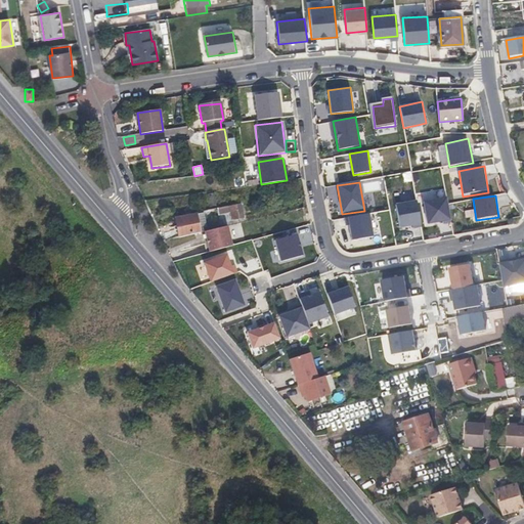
[(446,198),(425,201),(428,224),(449,221),(446,198)]
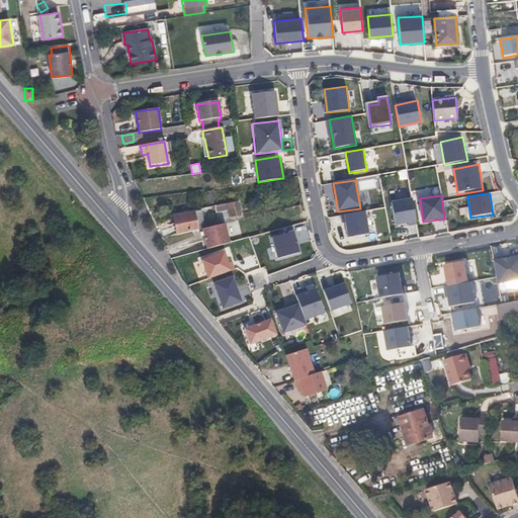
[(412,199),(390,203),(395,227),(416,223),(412,199)]
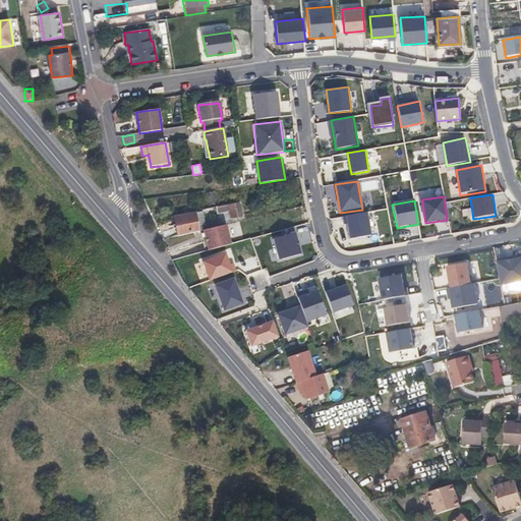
[(237,218),(233,205),(226,206),(230,220),(237,218)]
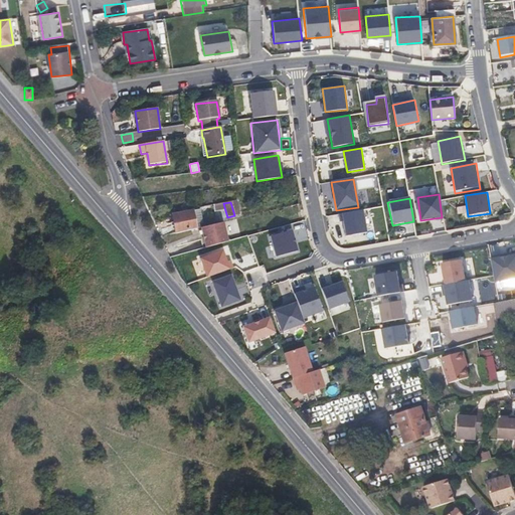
[(197,229),(195,220),(193,211),(171,216),(176,235),(197,229)]
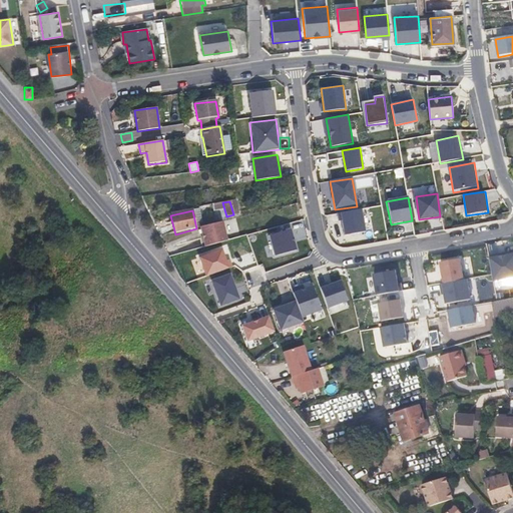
[(361,210),(340,213),(344,235),(365,232),(361,210)]
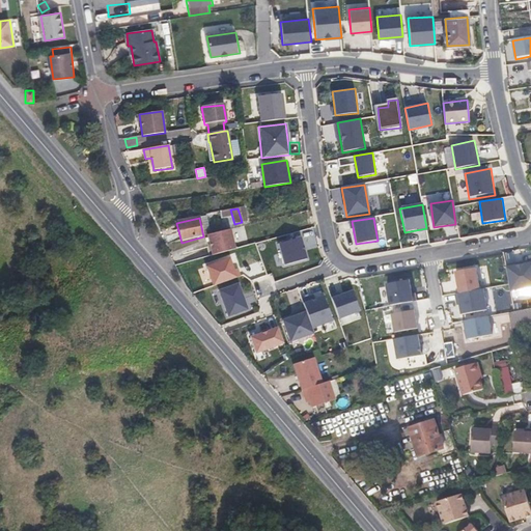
[(230,230),(207,235),(212,254),(234,249),(230,230)]
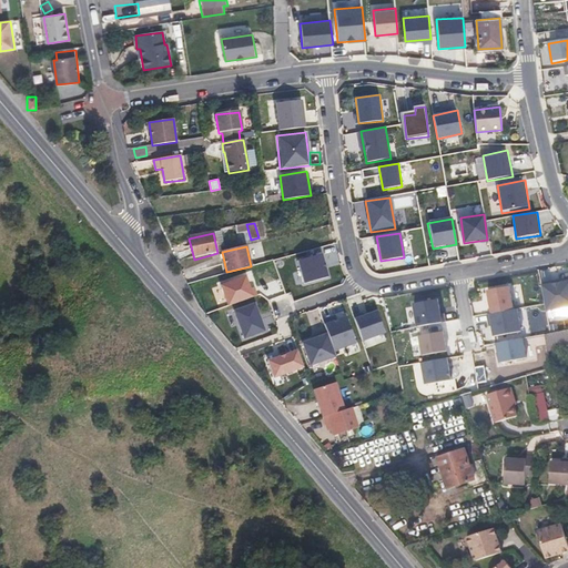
[(323,253),(297,259),(303,283),(328,277),(323,253)]
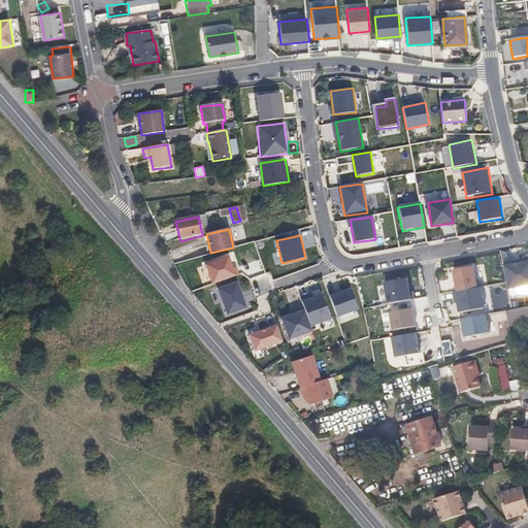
[(527,261),(505,265),(509,291),(527,288),(527,261)]
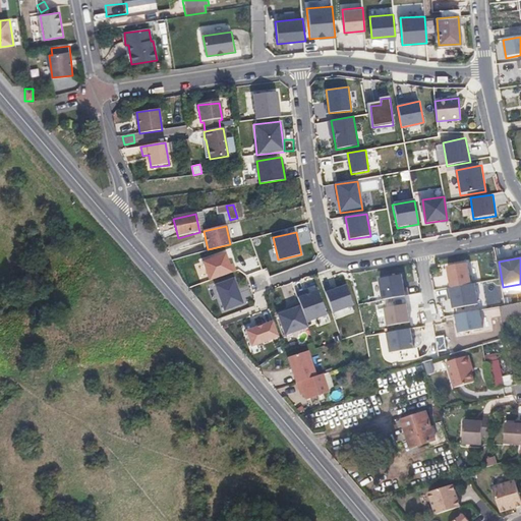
[(468,263),(448,266),(452,287),(471,284),(468,263)]
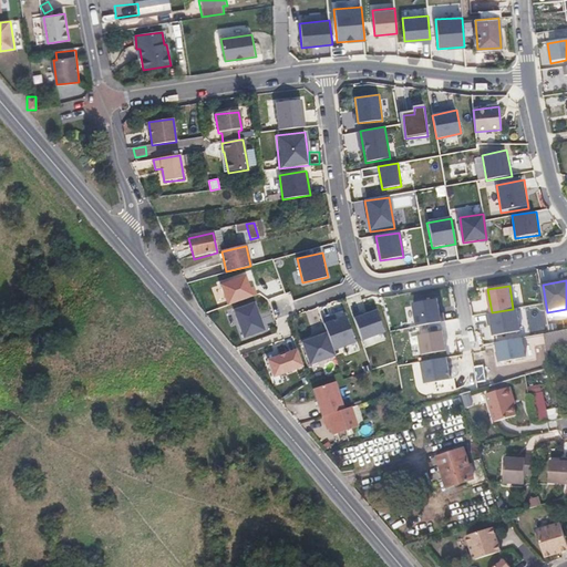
[(439,300),(413,303),(416,327),(442,323),(439,300)]
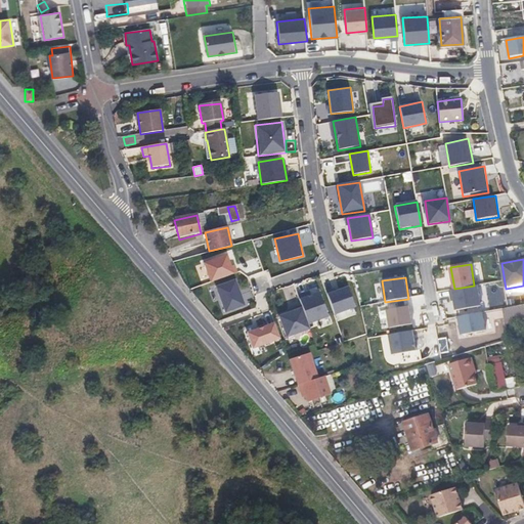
[(234,279),(215,287),(224,314),(244,308),(234,279)]
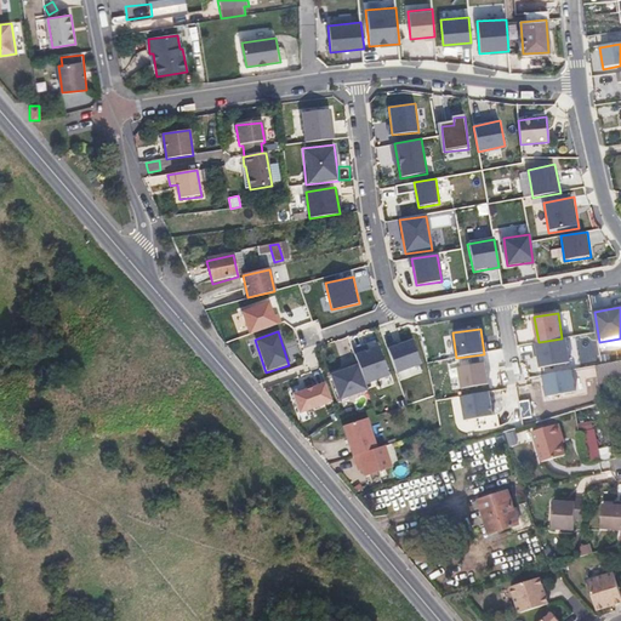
[(535,345),(539,369),(571,363),(567,339),(535,345)]
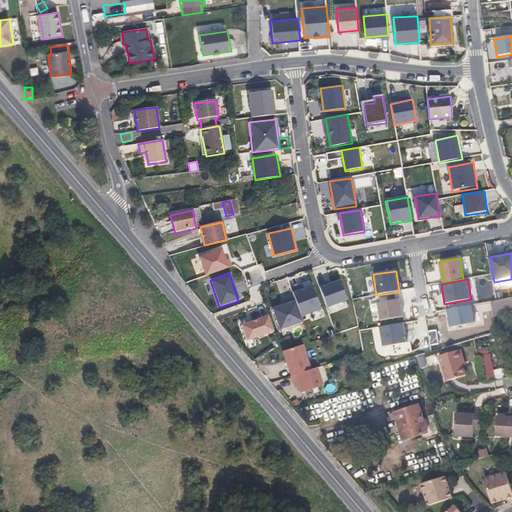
[(339,280),(320,287),(327,307),(346,301),(339,280)]
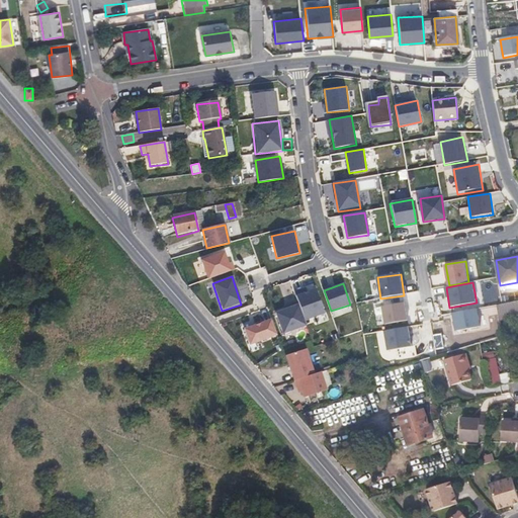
[(318,290),(298,296),(306,321),(325,315),(318,290)]
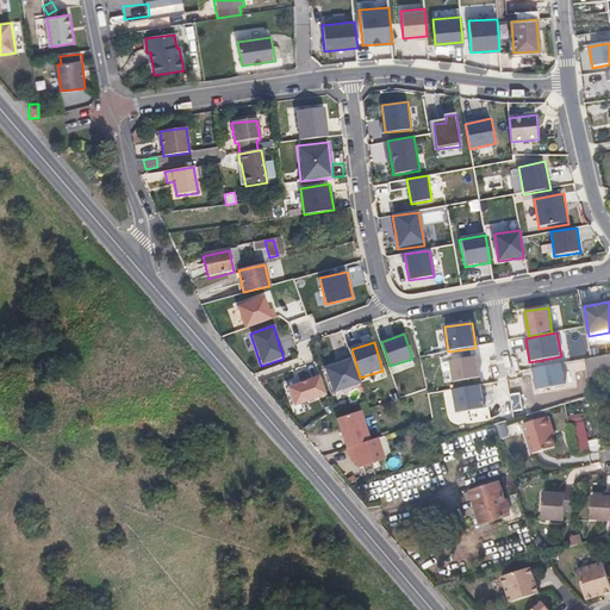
[(609,355),(585,358),(589,380),(609,378),(609,355)]
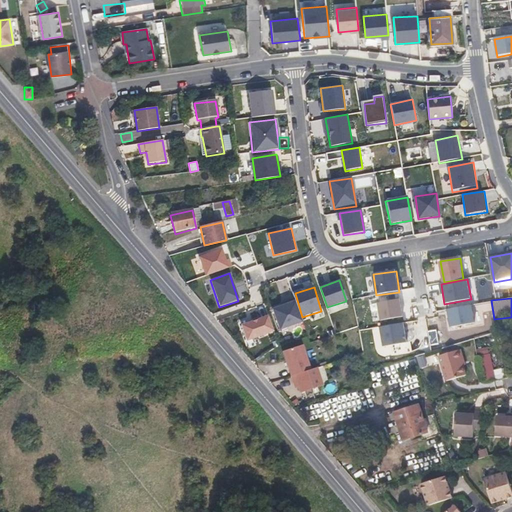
[(400,299),(378,303),(382,322),(404,317),(400,299)]
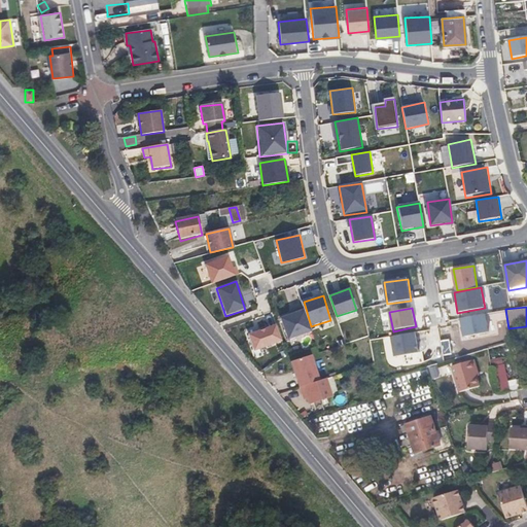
[(302,310),(279,318),(286,340),(309,331),(302,310)]
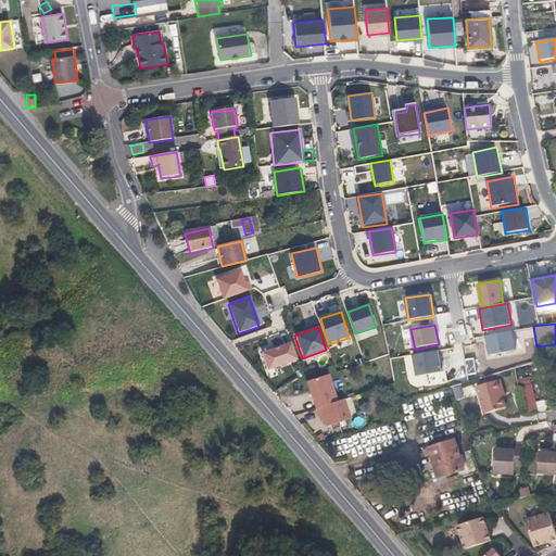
[(514,331),(487,336),(491,356),(517,351),(514,331)]
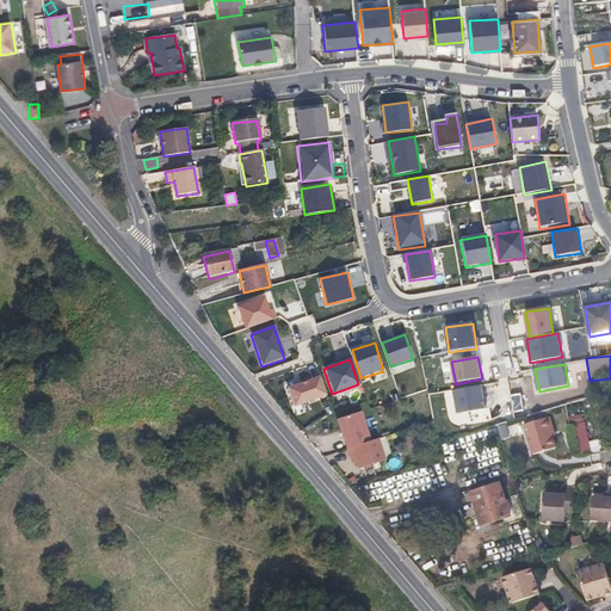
[(320,377),(287,388),(294,407),(326,396),(320,377)]
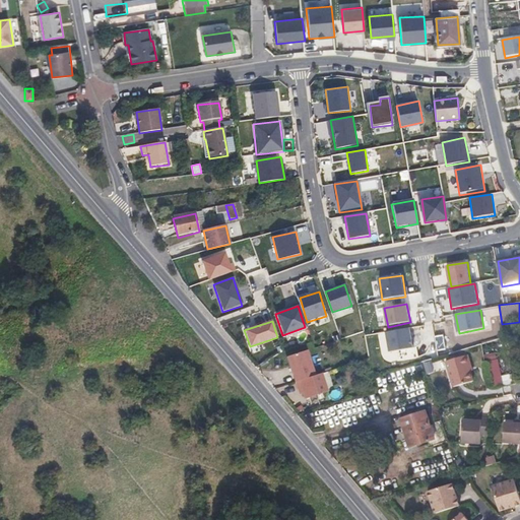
[(410,330),(387,333),(390,353),(413,349),(410,330)]
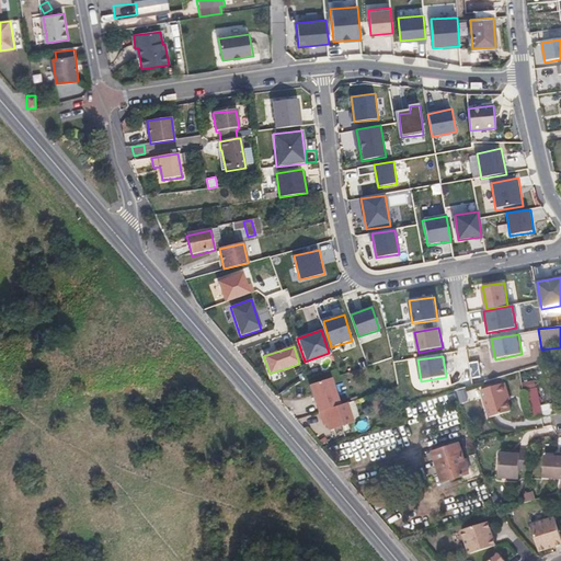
[(311,386),(320,413),(341,405),(333,378),(311,386)]
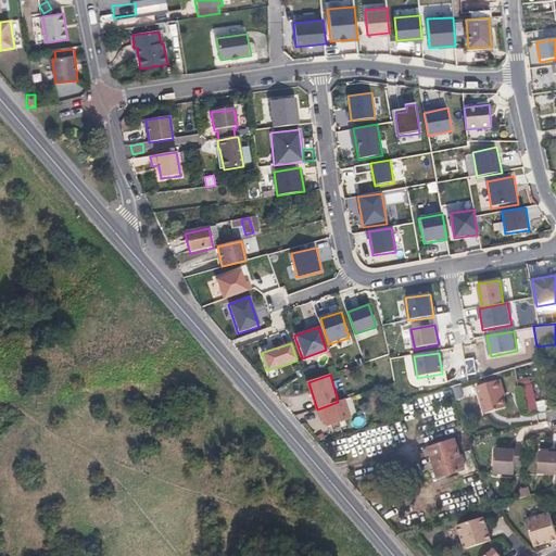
[(501,379),(478,387),(485,414),(507,407),(504,396),(502,391),(504,390),(501,379)]
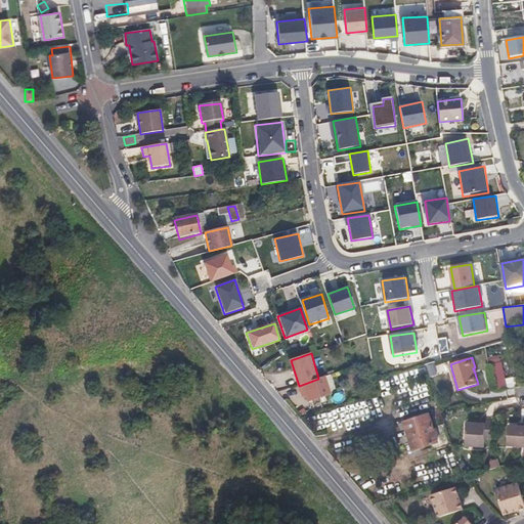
[(495,390),(509,387),(503,361),(489,364),(495,390)]
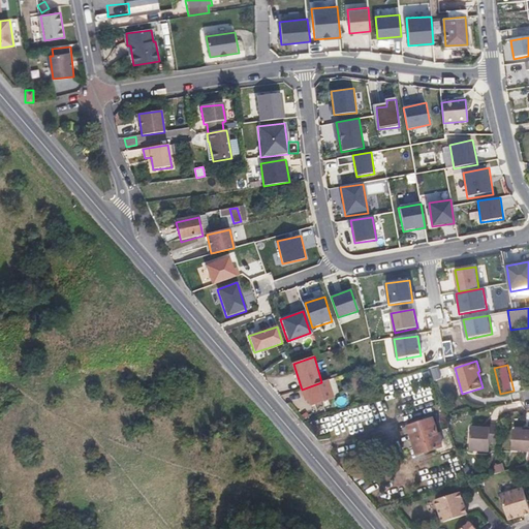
[(430,369),(435,381),(442,378),(437,366),(430,369)]
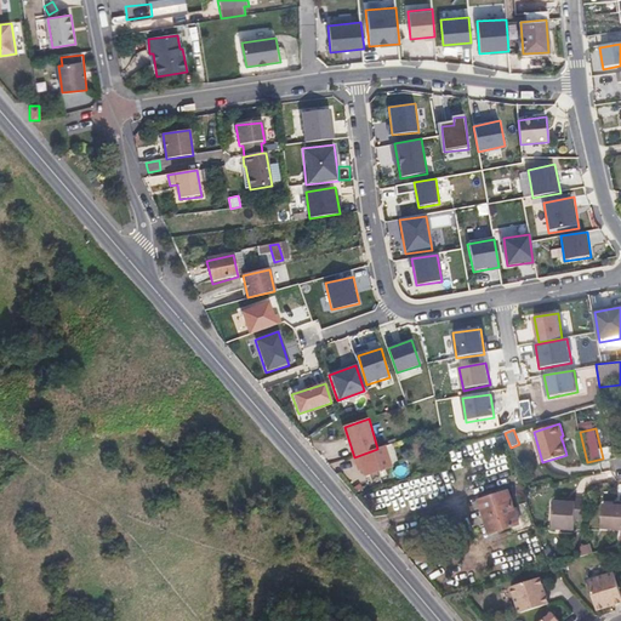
[(392,468),(385,446),(377,449),(354,457),(358,466),(362,465),(363,469),(365,477),(392,468)]
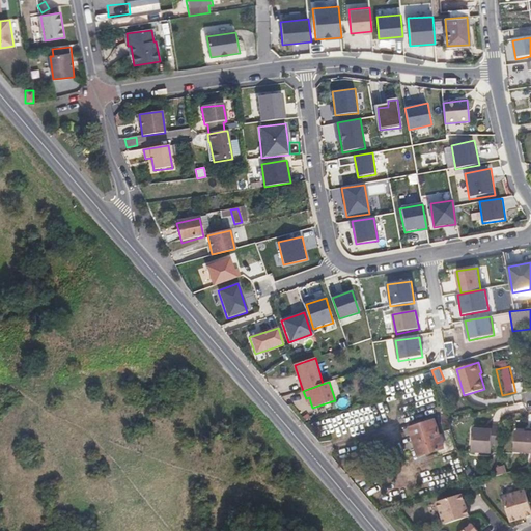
[(410,428),(415,443),(419,457),(443,449),(435,421),(410,428)]
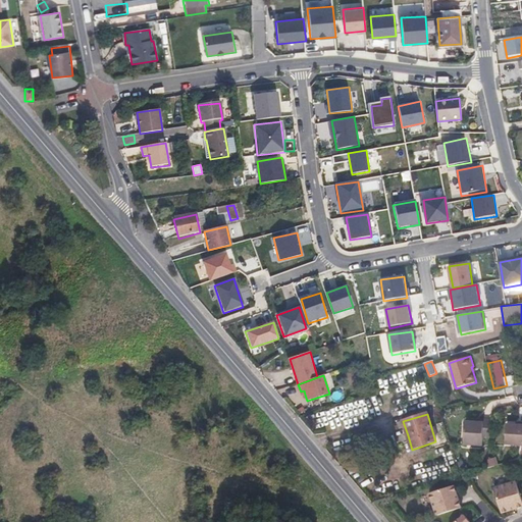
[(475,422),(474,422),(465,422),(464,445),(482,447),(483,436),(490,436),(491,421),(484,420),(483,423),(475,422)]
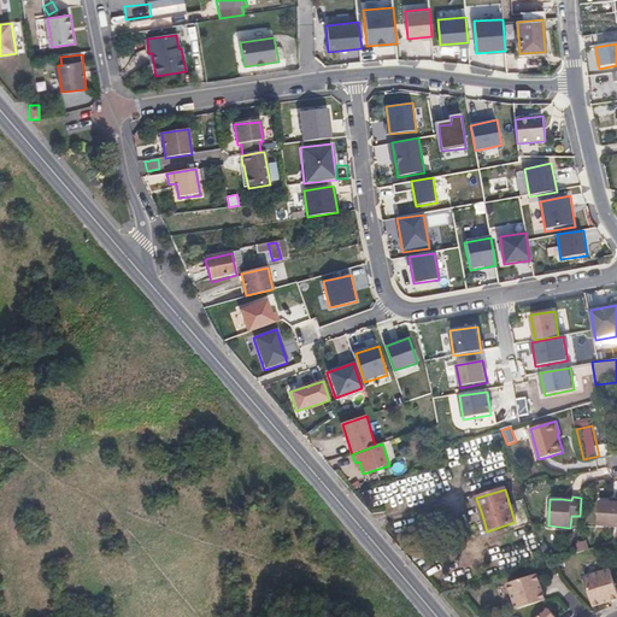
[(616,501),(611,503),(600,501),(599,526),(616,526),(616,501)]
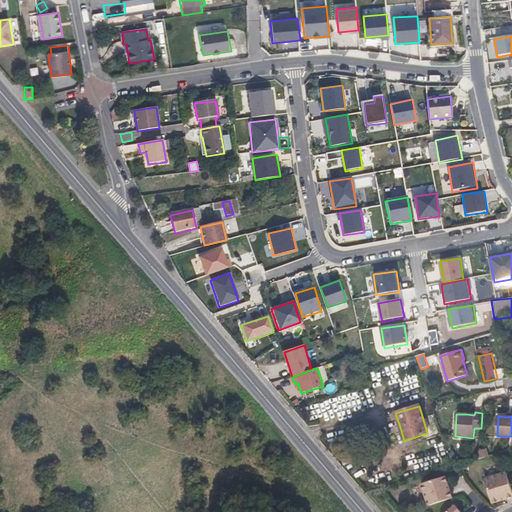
[(484,479),(492,504),(499,501),(499,500),(506,497),(506,499),(511,497),(511,492),(506,472),(484,479)]
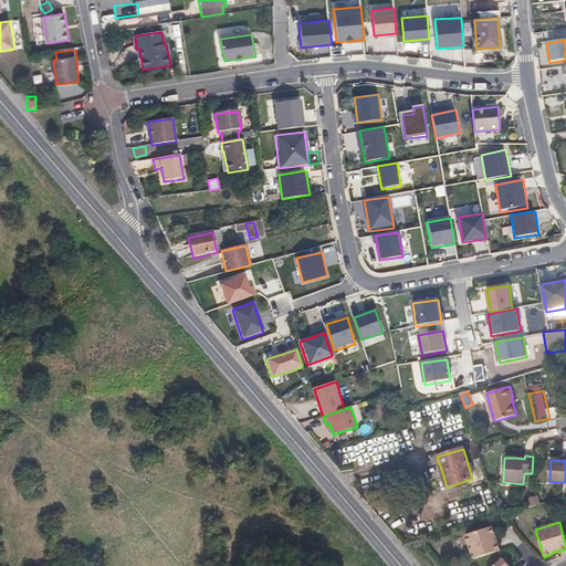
[(495,535),(492,526),(465,535),(473,559),(501,551),(498,543),(495,543),(493,535),(495,535)]
